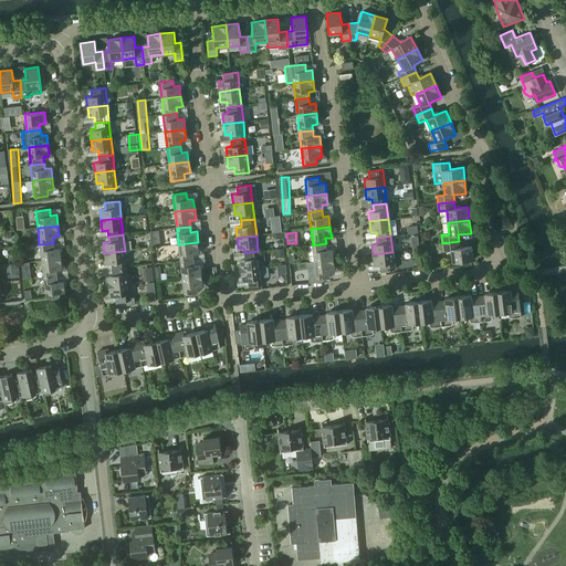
[(460,248),(459,241),(442,243),(443,251),(451,250),(452,262),(473,260),(472,247),(460,248)]
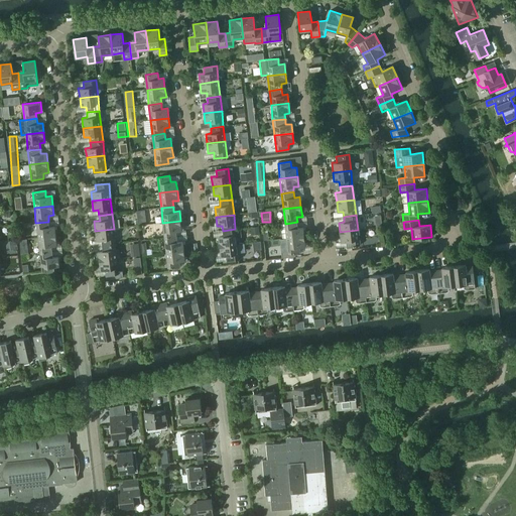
[(181,230),(180,221),(162,223),(164,238),(176,237),(176,231),(181,230)]
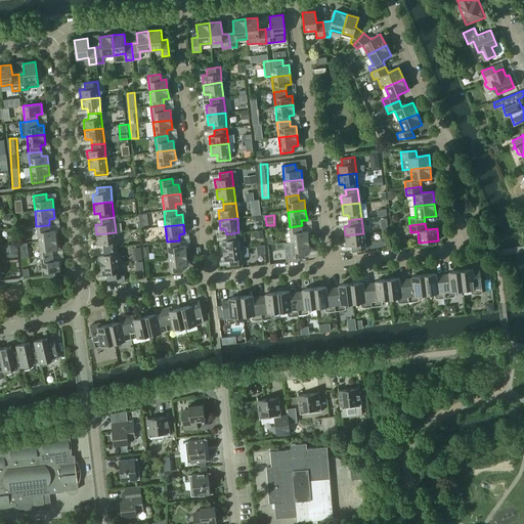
[(50,230),(49,225),(36,226),(38,242),(56,238),(55,229),(50,230)]
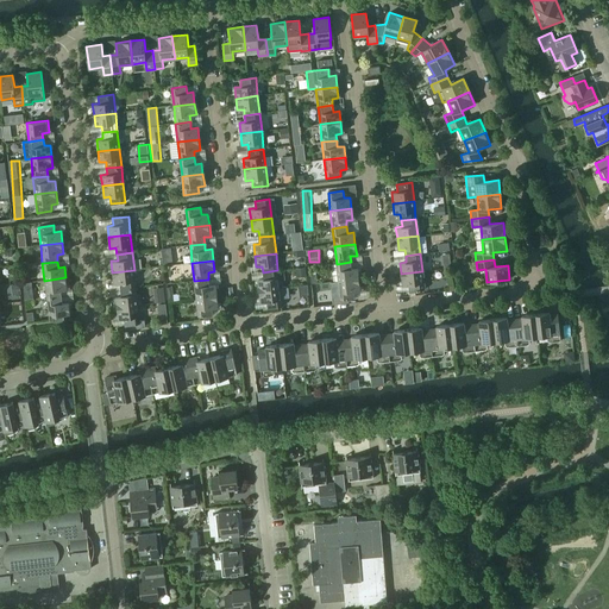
[(352,269),(351,262),(337,264),(338,282),(359,278),(358,268),(352,269)]
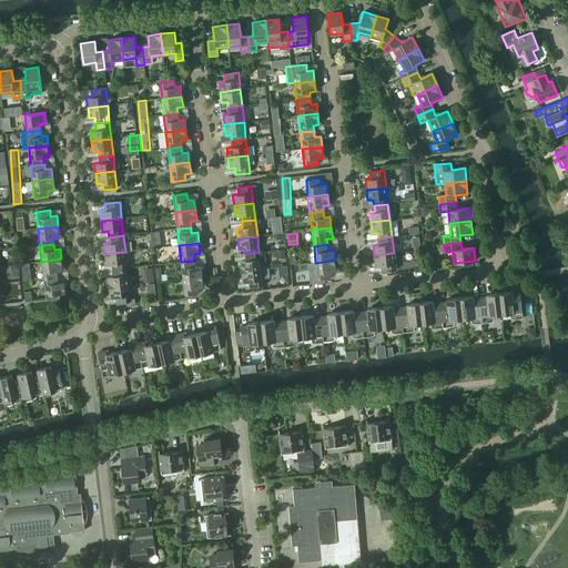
[(127,269),(125,252),(104,254),(105,264),(112,264),(112,270),(127,269)]
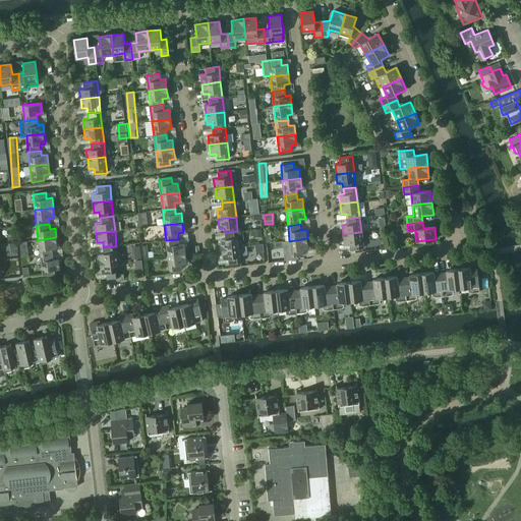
[(242,231),(237,231),(225,233),(226,238),(220,239),(221,248),(239,246),(242,246),(241,239),(243,239),(242,231)]
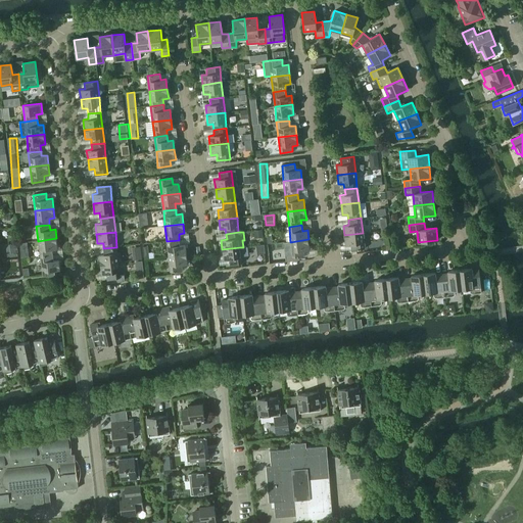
[(364,249),(363,233),(344,235),(345,245),(351,244),(351,250),(364,249)]
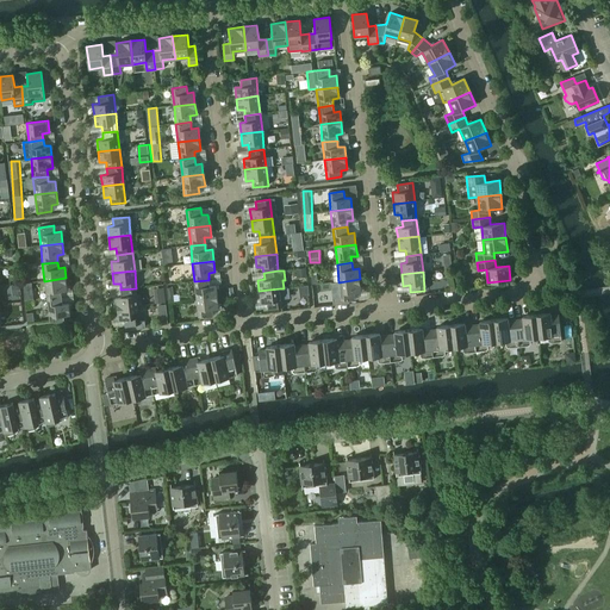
[(68,290),(66,278),(44,281),(47,299),(62,297),(61,291),(68,290)]
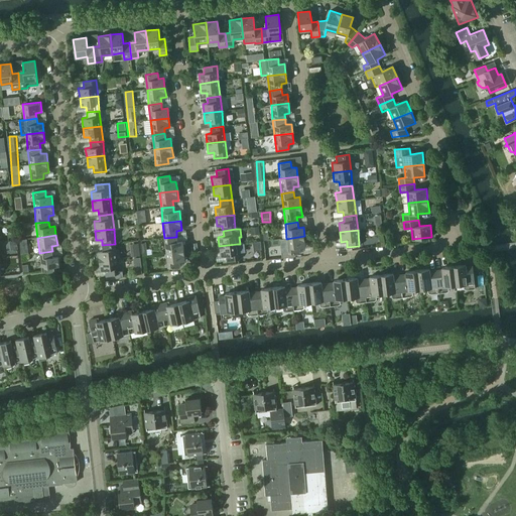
[(305,246),(304,236),(286,239),(288,252),(282,253),(282,258),(294,257),(294,253),(300,252),(300,247),(305,246)]
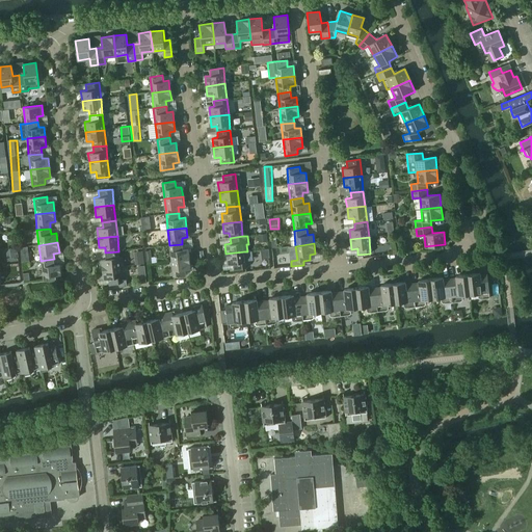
[(183,249),(182,244),(169,245),(171,261),(190,259),(188,248),(183,249)]
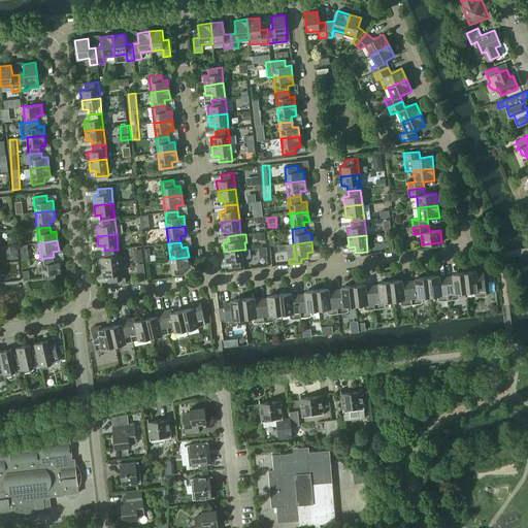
[(29,244),(21,245),(23,261),(31,260),(29,244)]
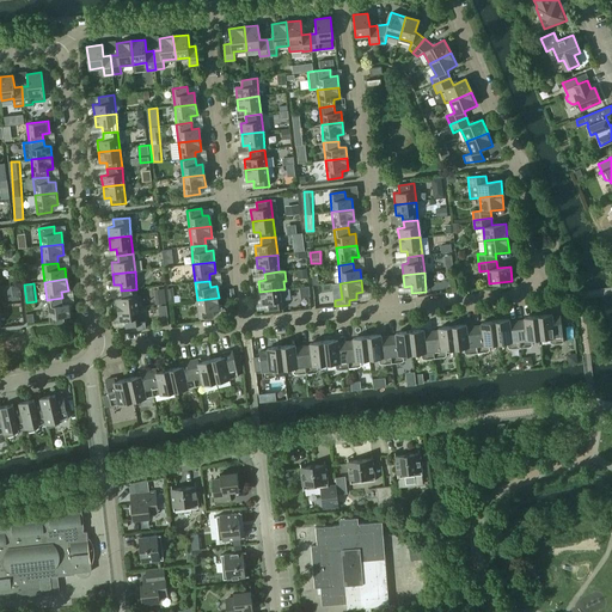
[(139,306),(136,289),(121,291),(122,298),(116,298),(117,310),(139,306)]
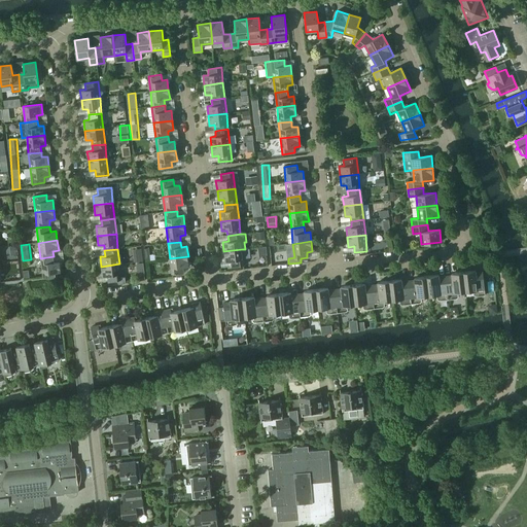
[(244,266),(242,249),(223,251),(225,261),(231,260),(232,267),(244,266)]
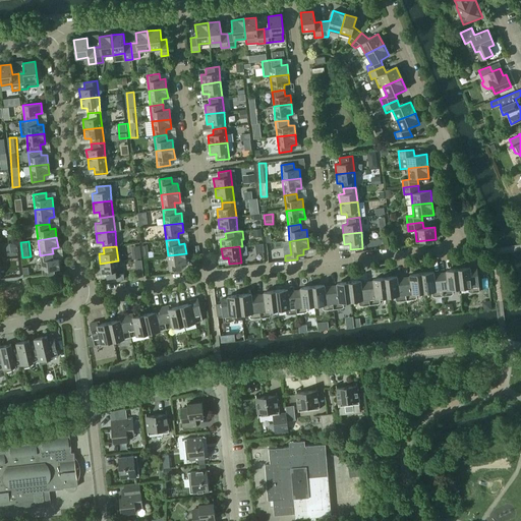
[(53,258),(53,253),(40,255),(42,271),(43,275),(55,274),(54,270),(60,269),(59,258),(53,258)]
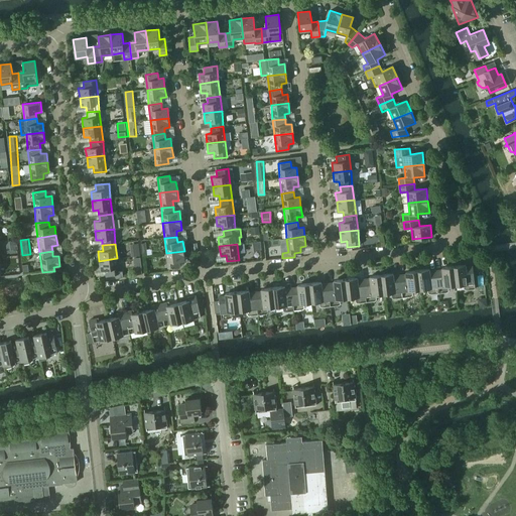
[(185,260),(184,251),(166,253),(168,268),(180,267),(179,261),(185,260)]
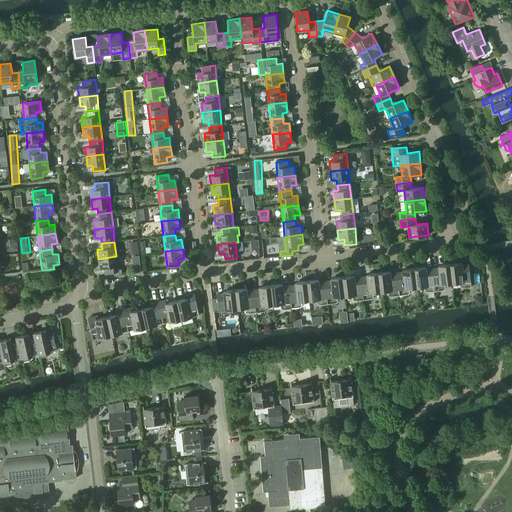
[(118,270),(116,256),(98,259),(99,268),(104,267),(105,273),(118,272),(118,270)]
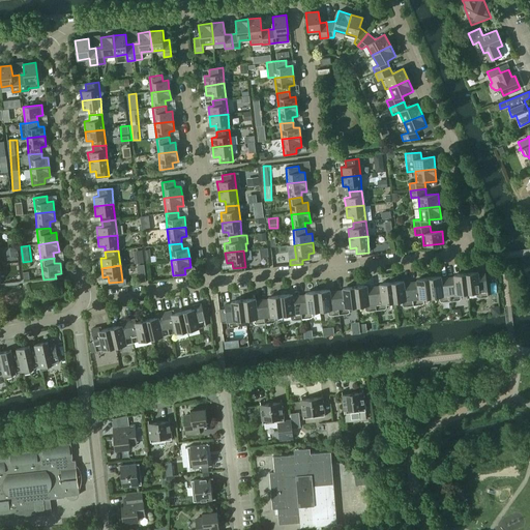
[(475,272),(466,273),(469,293),(476,292),(476,296),(478,298),(488,296),(486,273),(475,274),(475,272)]
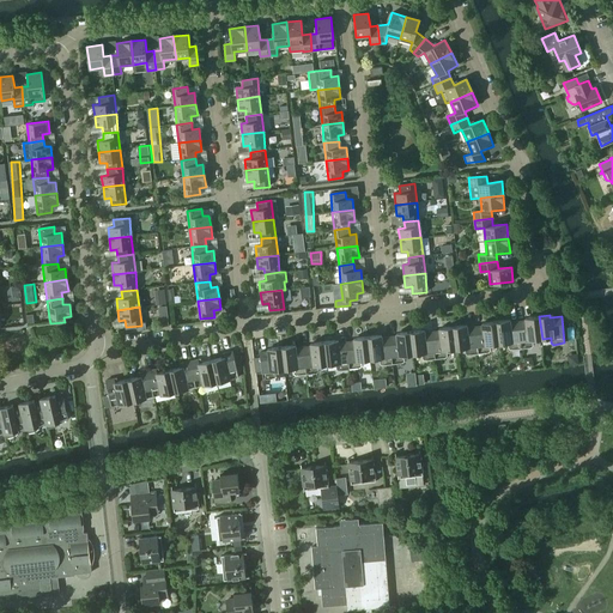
[(542,339),(539,316),(528,317),(528,321),(519,322),(521,349),(532,347),(533,345),(533,340),(542,339)]
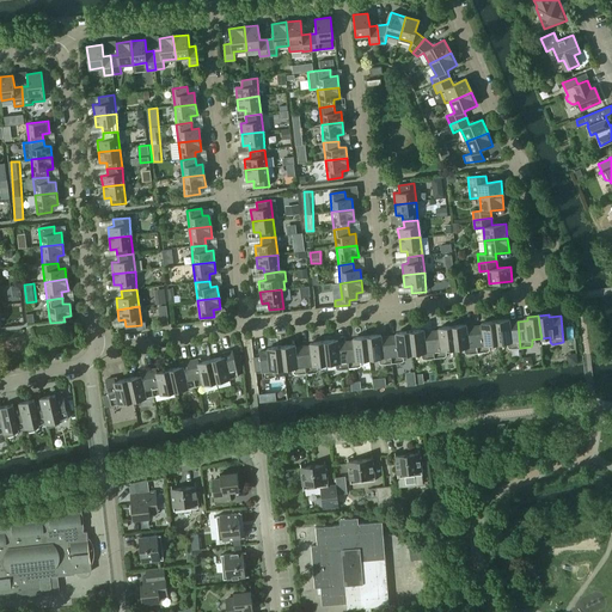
[(520,348),(518,322),(507,323),(506,319),(496,320),(499,343),(507,342),(508,348),(509,349),(520,348)]
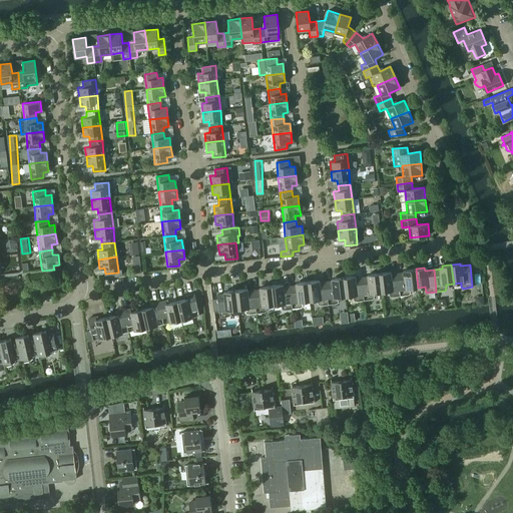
[(418,288),(416,269),(406,270),(407,273),(398,274),(400,296),(409,295),(411,293),(410,289),(418,288)]
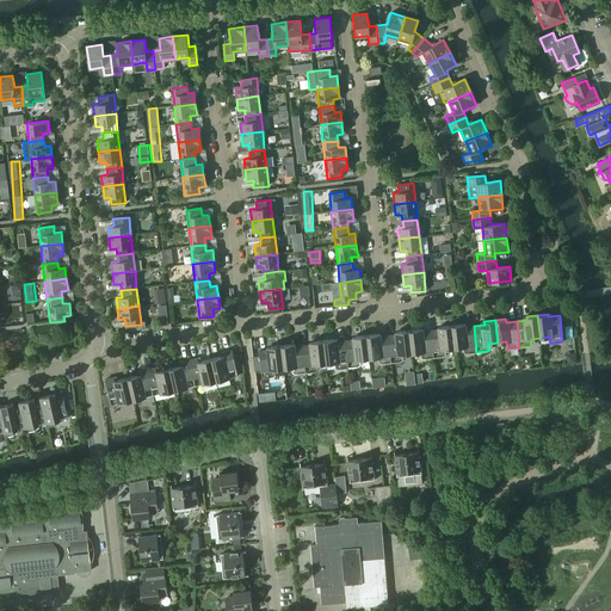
[(476,352),(474,326),(463,327),(462,325),(452,326),(455,347),(463,346),(464,352),(466,353),(476,352)]
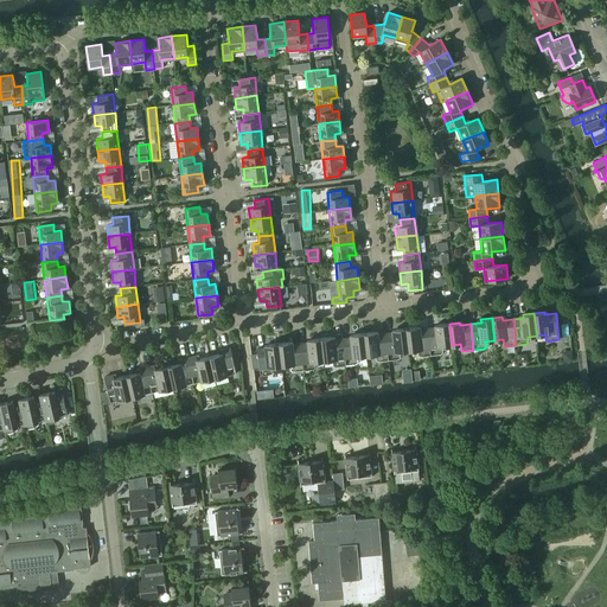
[(452,345),(449,324),(438,325),(439,327),(428,328),(432,355),(441,353),(443,352),(442,346),(452,345)]
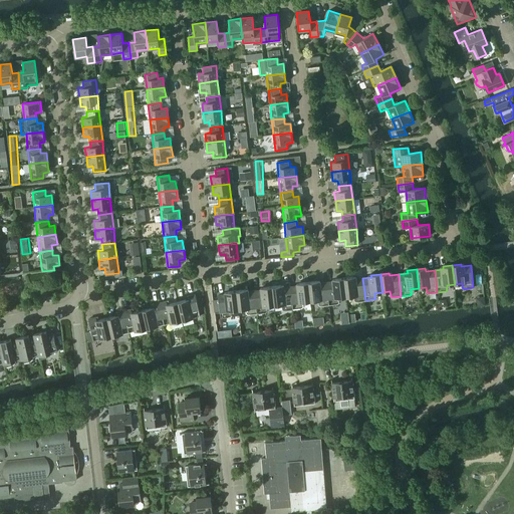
[(365,300),(362,278),(353,279),(353,277),(344,278),(346,297),(353,296),(354,300),(355,301),(365,300)]
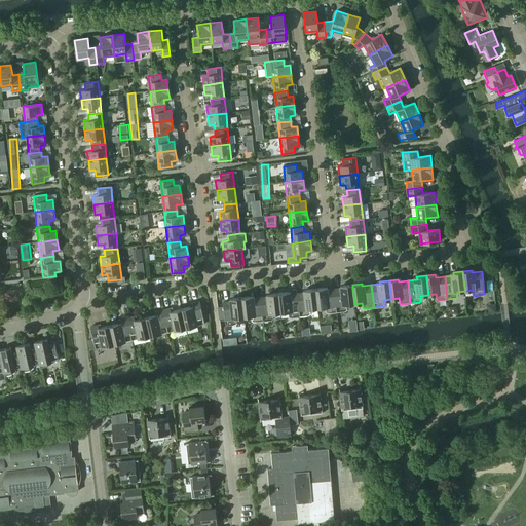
[(354,304),(352,285),(343,286),(343,289),(334,290),(337,312),(346,311),(347,309),(346,304),(354,304)]
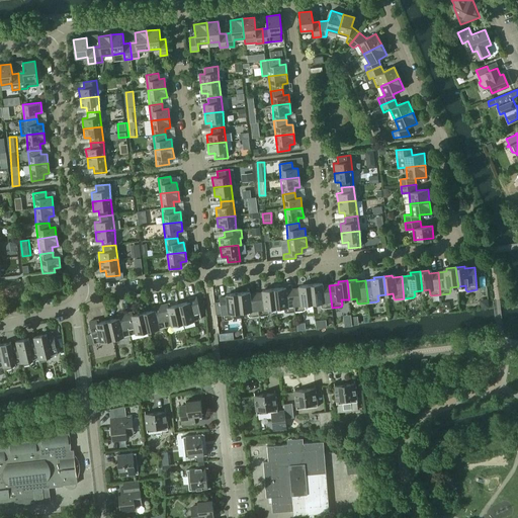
[(332,308),(329,285),(320,286),(320,283),(311,284),(313,304),(320,303),(321,307),(323,309),(332,308)]
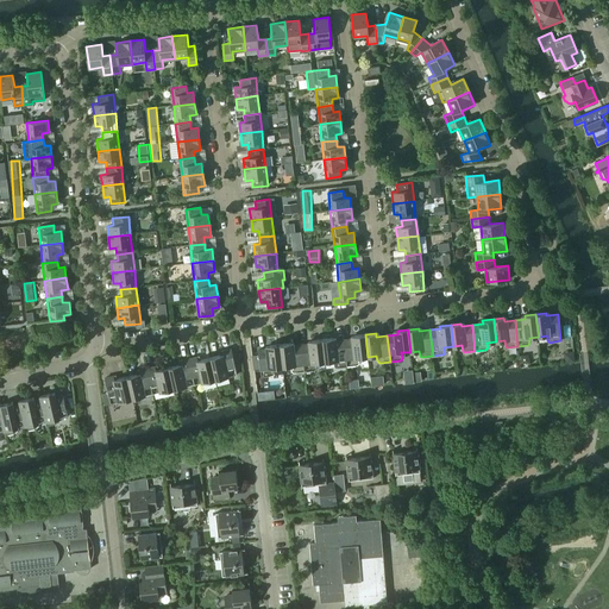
[(368,357),(365,334),(355,336),(355,339),(344,340),(347,366),(358,365),(359,363),(358,358),(368,357)]
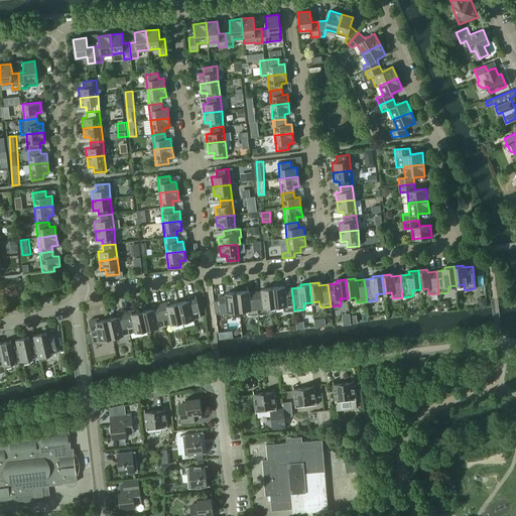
[(294,310),(291,288),(282,289),(282,286),(273,287),(275,306),(283,305),(283,310),(285,311),(294,310)]
